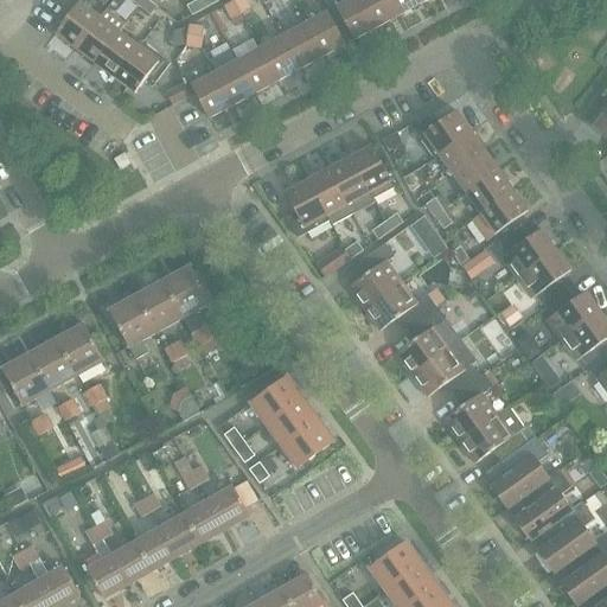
[(151,16),(157,7),(146,0),(142,0),(138,7),(151,16)]
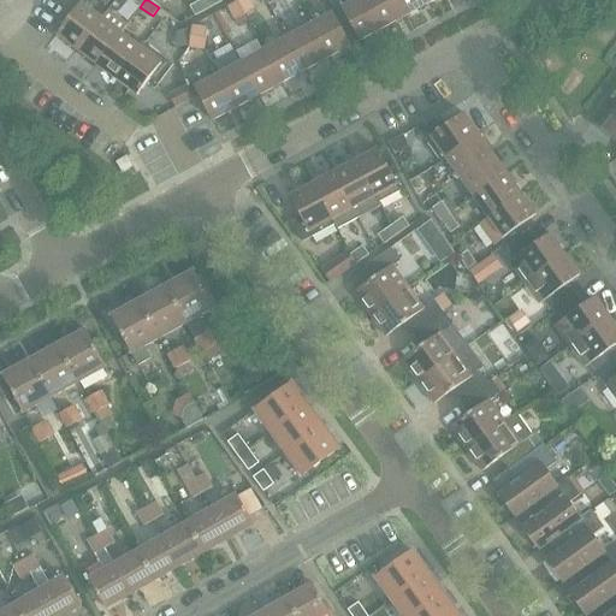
[(195,16),(208,9),(202,0),(201,0),(189,6),(195,16)]
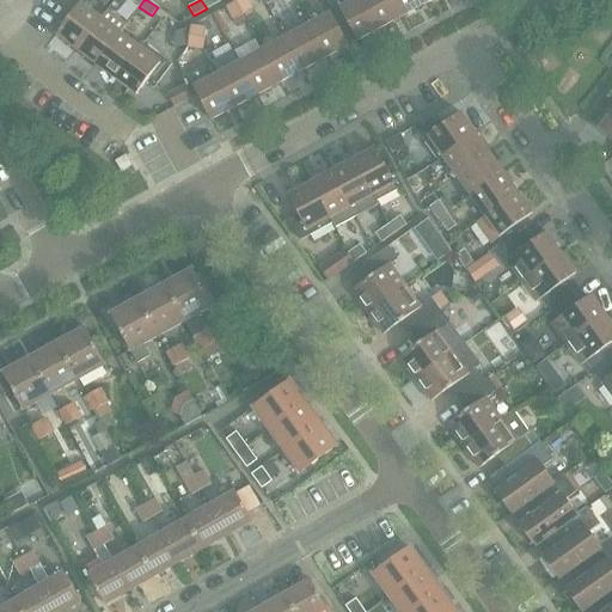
[(243,14),(252,10),(246,0),(237,0),(236,1),(243,14)]
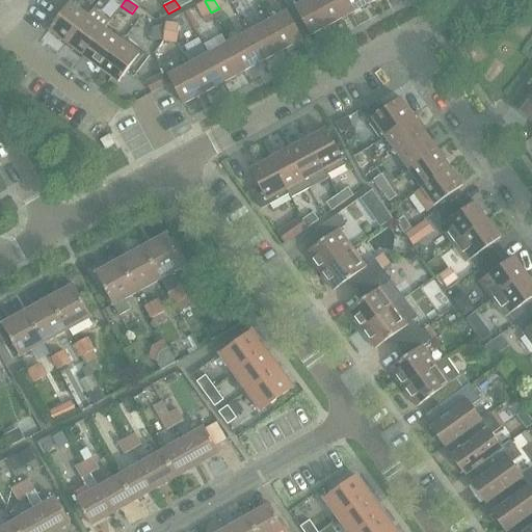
[(310,35),(330,25),(316,0),(307,0),(294,7),(310,35)]
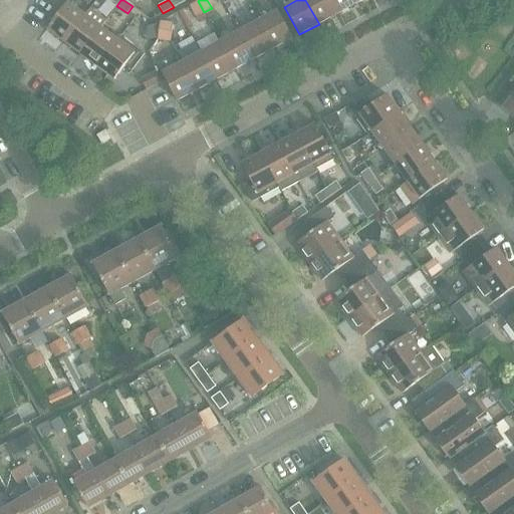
[(305,0),(319,24),(337,14),(329,0),(305,0)]
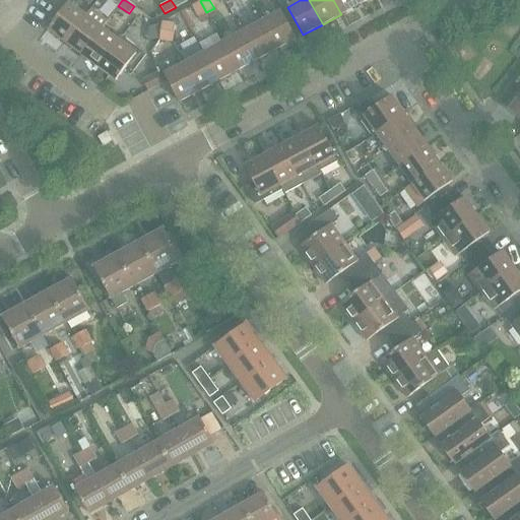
[(333,0),(341,14),(361,3),(359,0),(333,0)]
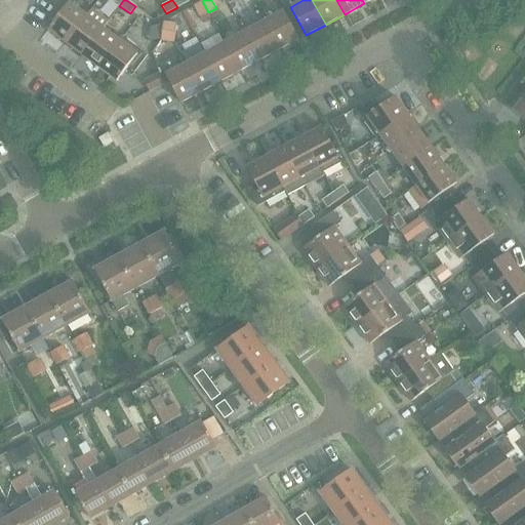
[(200,17),(208,12),(202,1),(194,5),(200,17)]
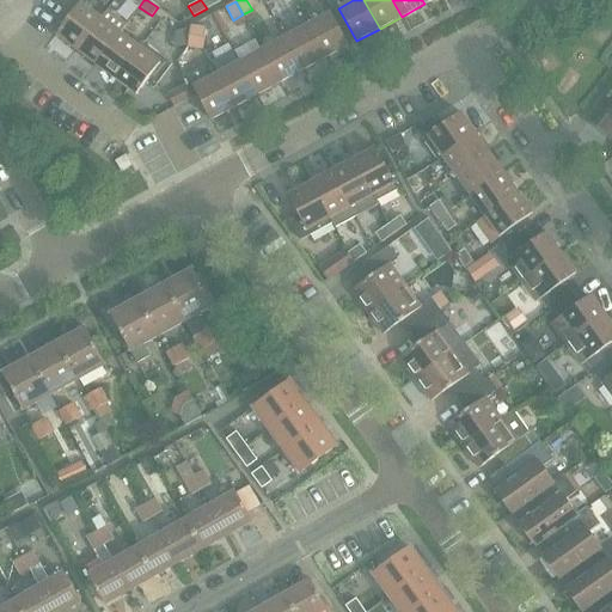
[(80,2),(56,35),(77,50),(101,18),(80,2)]
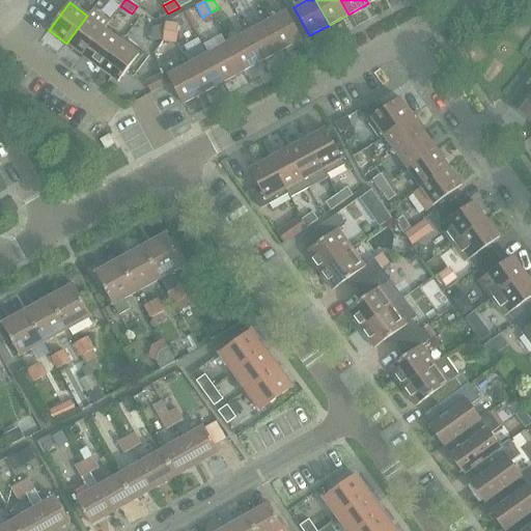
[(286,11),(266,22),(281,51),(302,39),(286,11)]
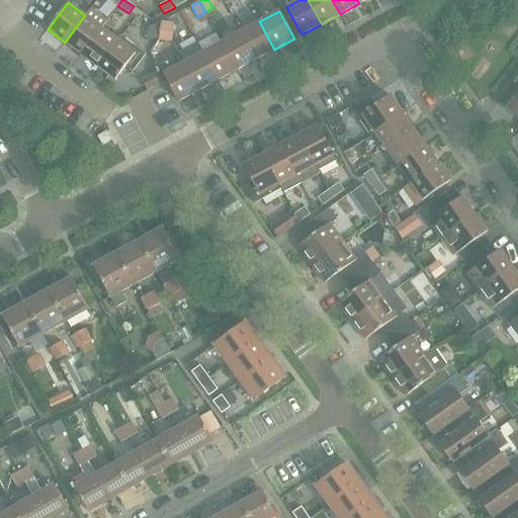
[(102,28),(85,15),(65,42),(81,56),(102,28)]
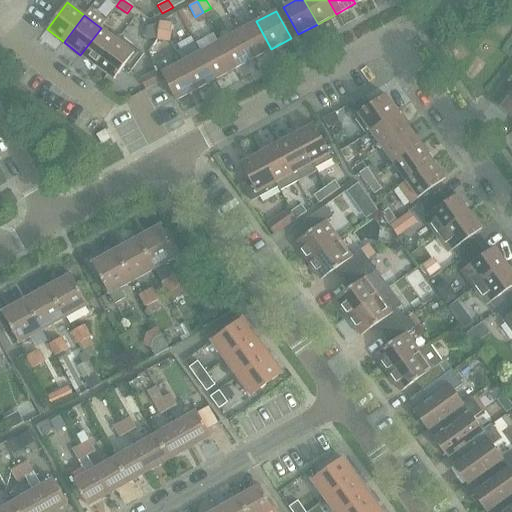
[(252,59),(271,49),(256,21),(237,32),(252,59)]
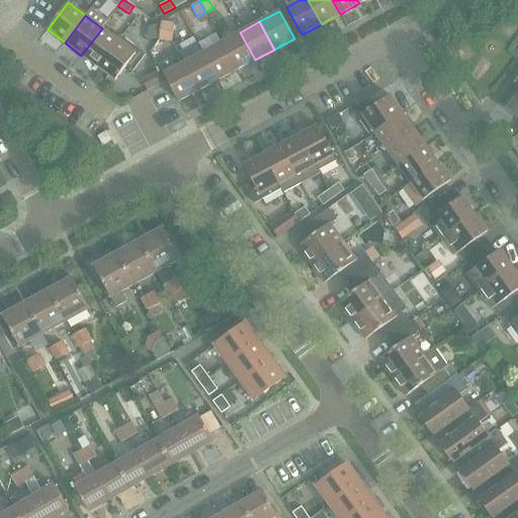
[(171,41),(173,23),(161,22),(158,39),(171,41)]
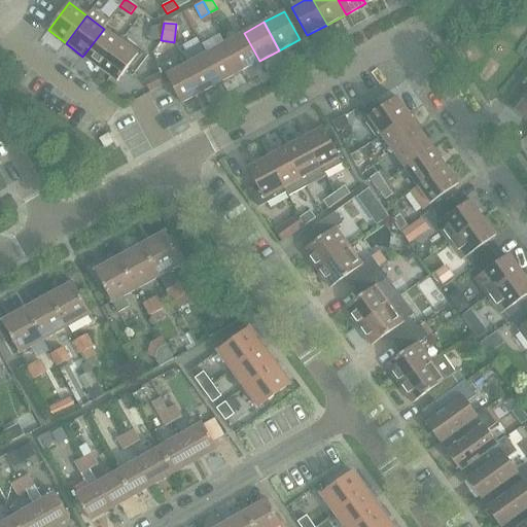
[(119,40),(104,29),(82,57),(99,69),(124,37),(121,36),(119,40)]
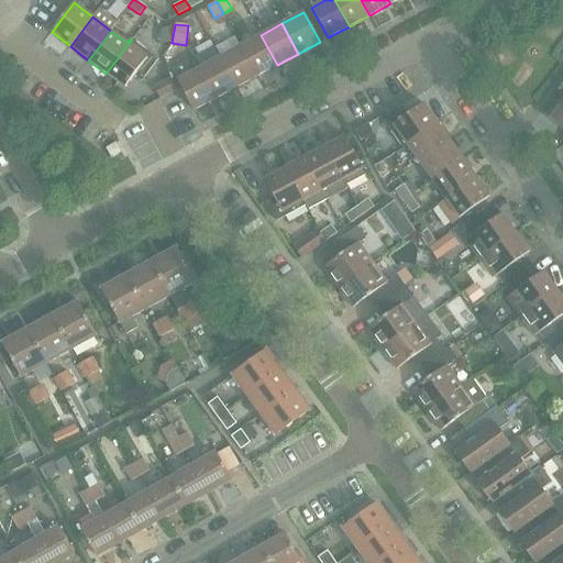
[(256,76),(277,65),(261,35),(240,46),(256,76)]
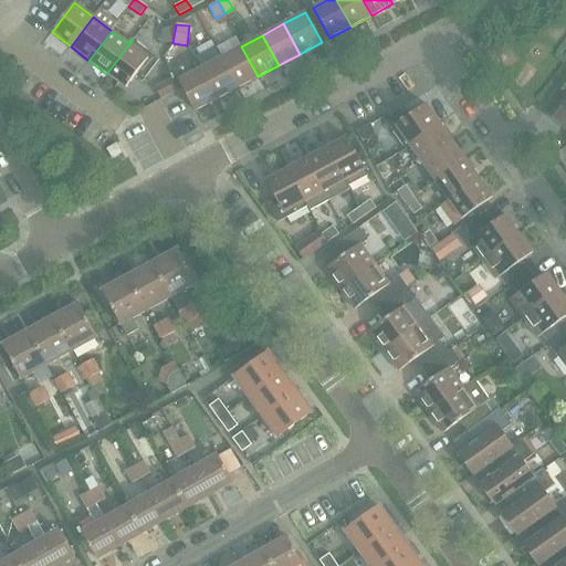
[(158,60),(133,40),(106,74),(125,88),(137,72),(145,77),(158,60)]
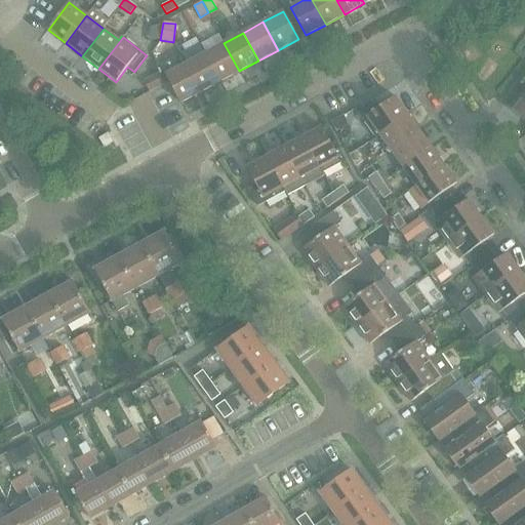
[(219,82),(239,71),(224,43),(204,53),(219,82)]
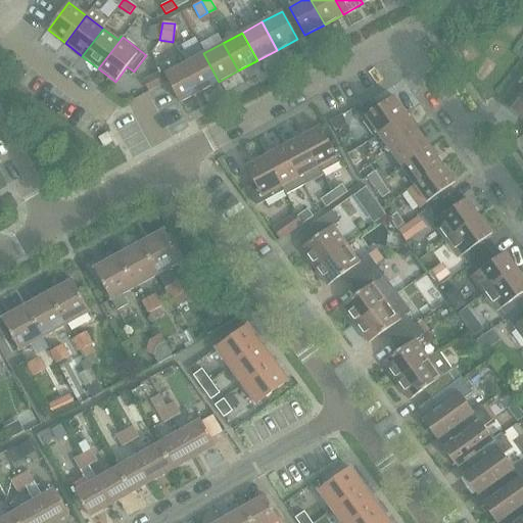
[(199,92),(219,82),(203,53),(185,64),(199,92)]
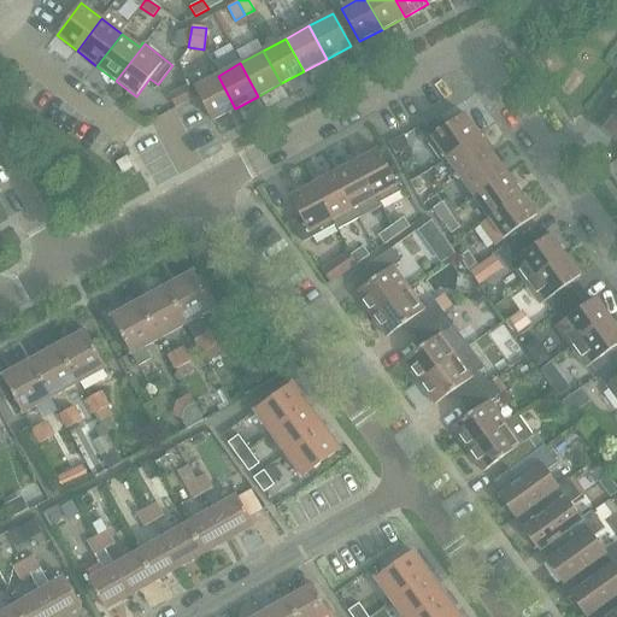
[(212,121),(235,109),(218,76),(194,88),(212,121)]
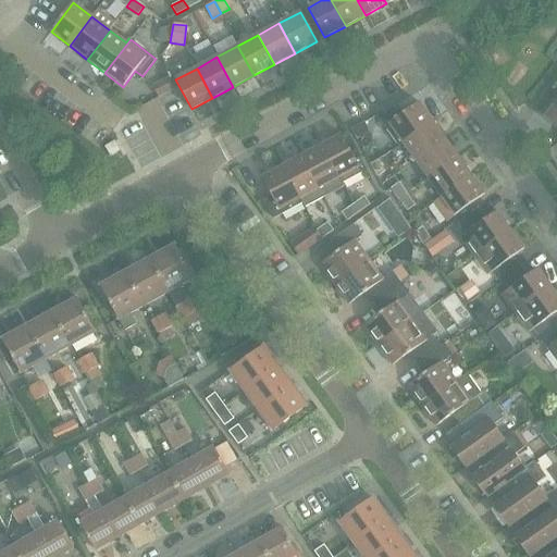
[(159,97),(173,88),(168,78),(153,86),(159,97)]
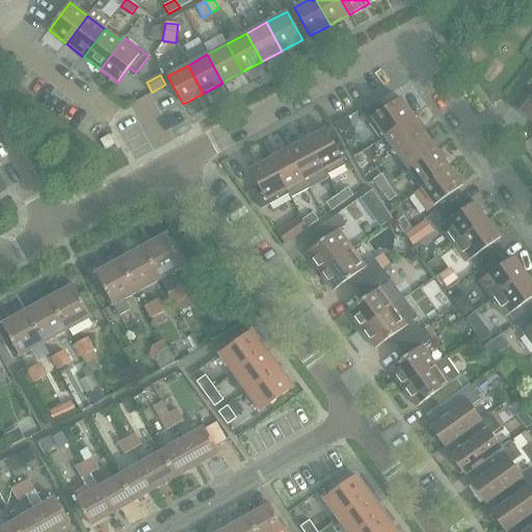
[(380,139),(413,116),(399,98),(383,109),(378,102),(362,114),(380,139)]
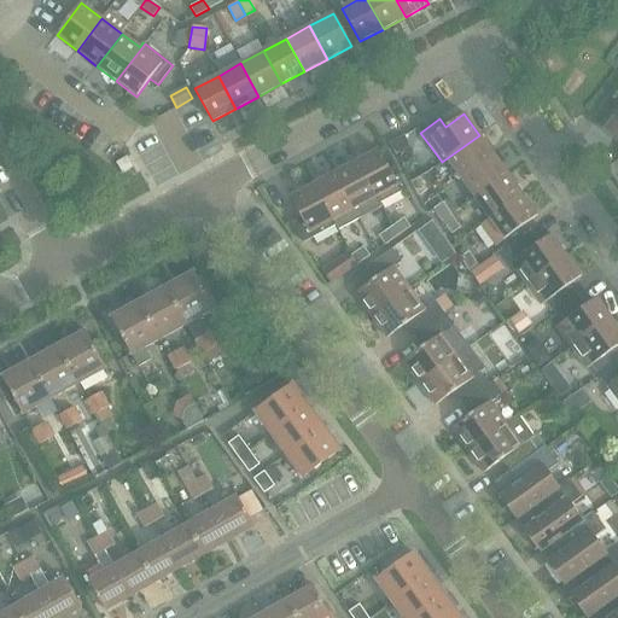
[(617,114),(605,130),(617,140),(617,163),(608,172),(617,184),(617,114)]
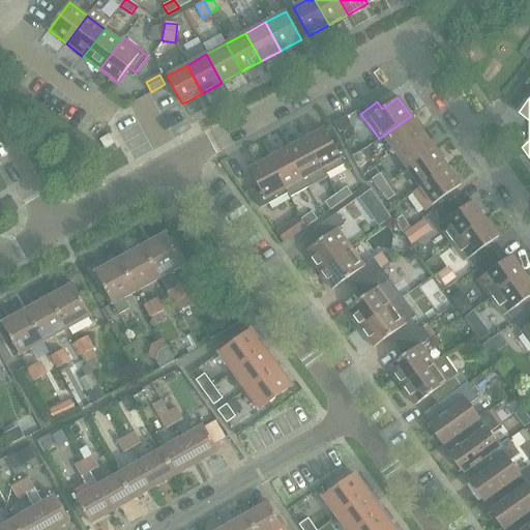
[(346,116),(333,123),(340,134),(352,126),(346,116)]
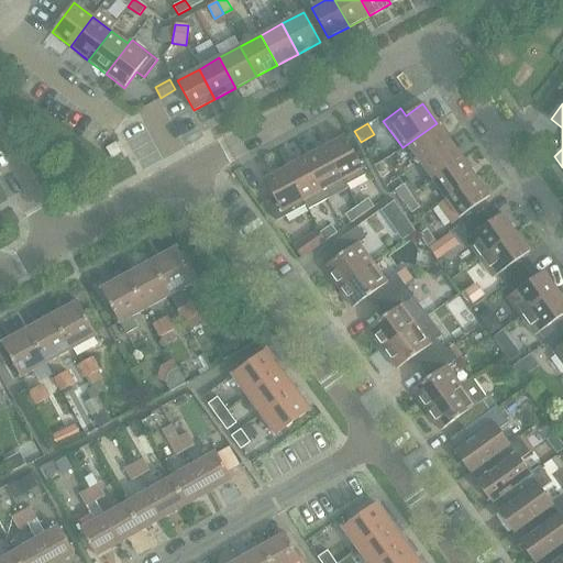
[(420,163),(450,141),(437,123),(403,147),(403,148),(407,145),(420,163)]
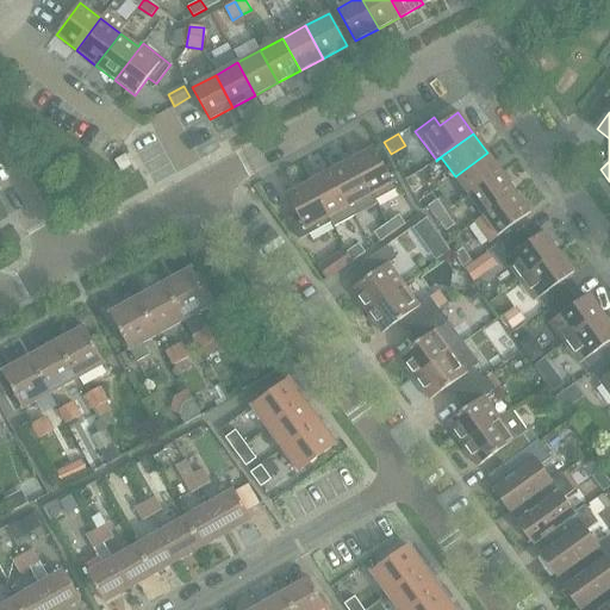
[(352,160),(375,204),(378,203),(375,200),(397,190),(393,182),(374,148),(352,160)]
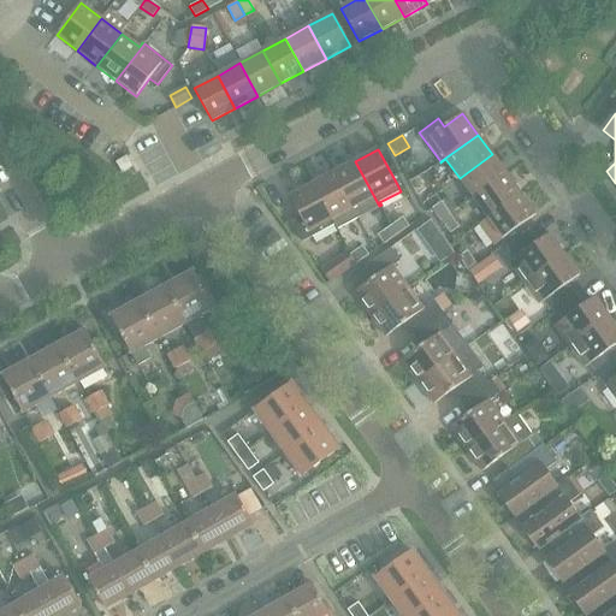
[(473,197),(507,175),(492,154),(460,178),(473,197)]
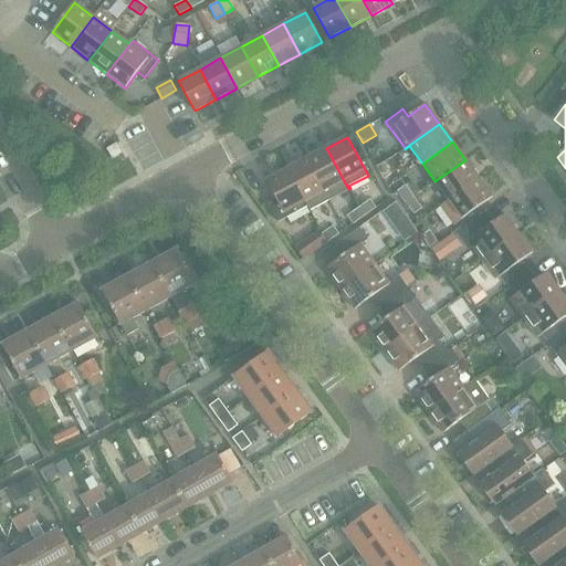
[(122,154),(117,146),(116,144),(106,149),(112,159),(117,156),(122,154)]
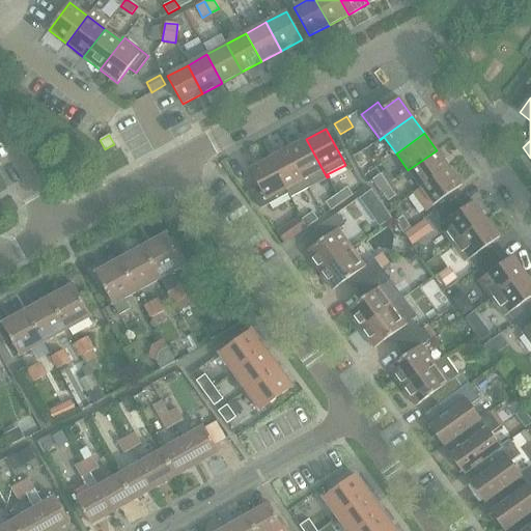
[(327,177),(306,139),(287,148),(308,188),(327,177)]
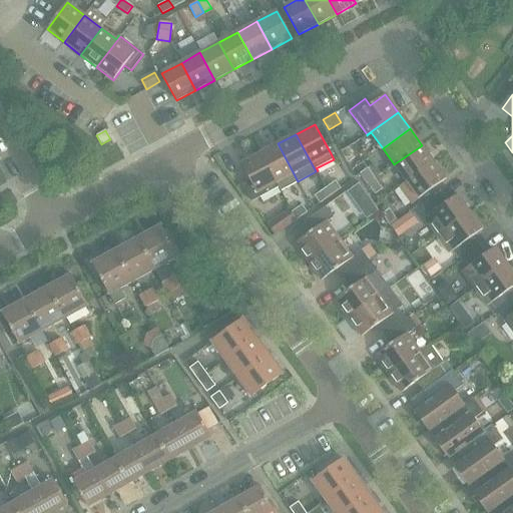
[(278,143),(260,153),(276,183),(277,182),(279,186),(281,190),(298,181),(278,143)]
